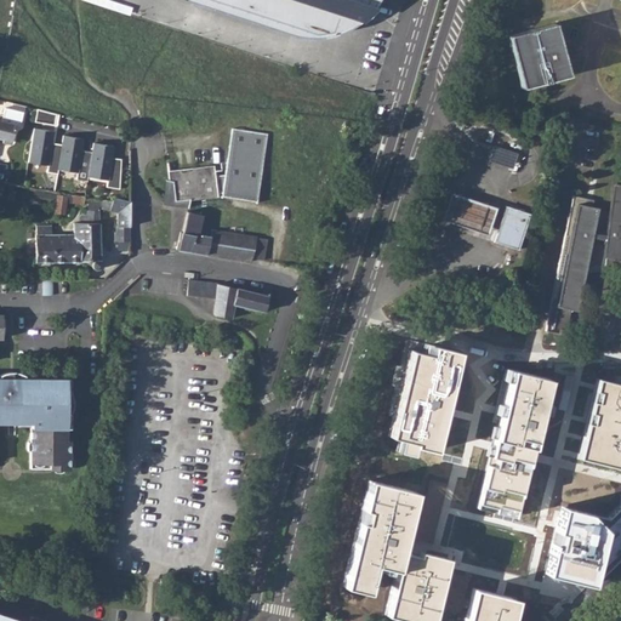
[(183,0),(193,3),(288,34),(306,38),(314,38),(323,38),(331,36),(339,33),(341,33),(347,29),(354,24),(359,21),(360,20),(366,13),(372,7),(377,0),(183,0)]
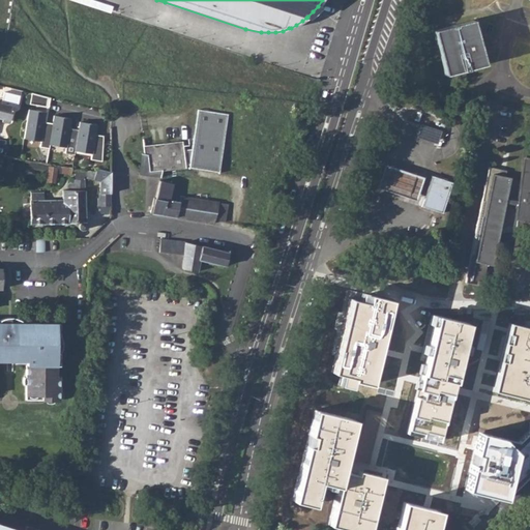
[(471,21),(432,31),(443,76),(461,71),(482,65),(471,21)]
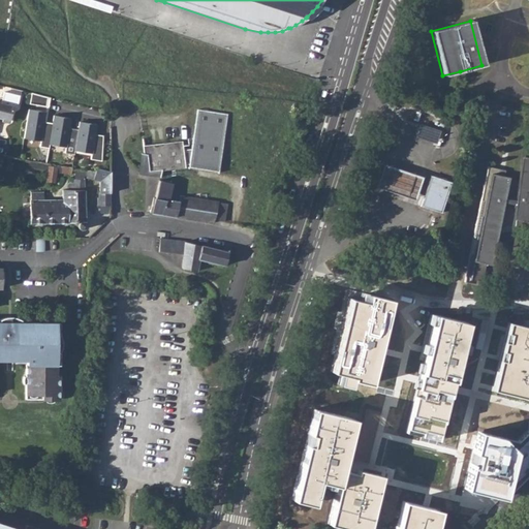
[(5,86),(3,101),(17,103),(19,88),(5,86)]
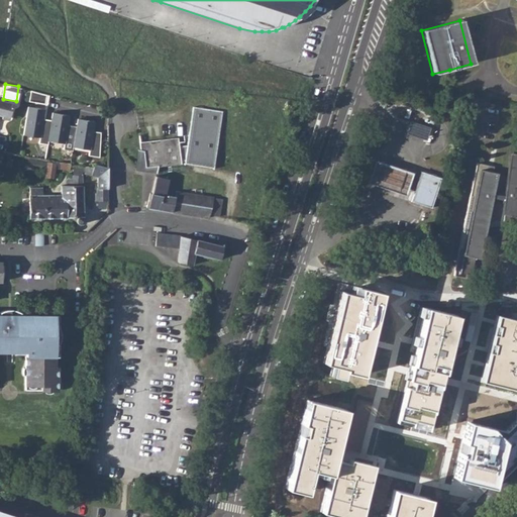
[(470,91),(460,89),(458,96),(468,99),(470,91)]
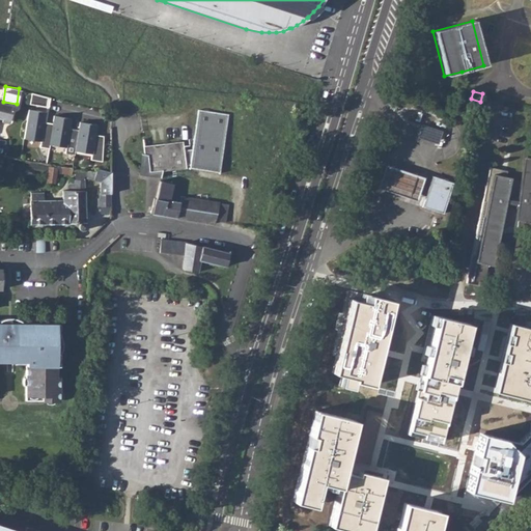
[(31,92),(29,104),(46,106),(48,96),(31,92)]
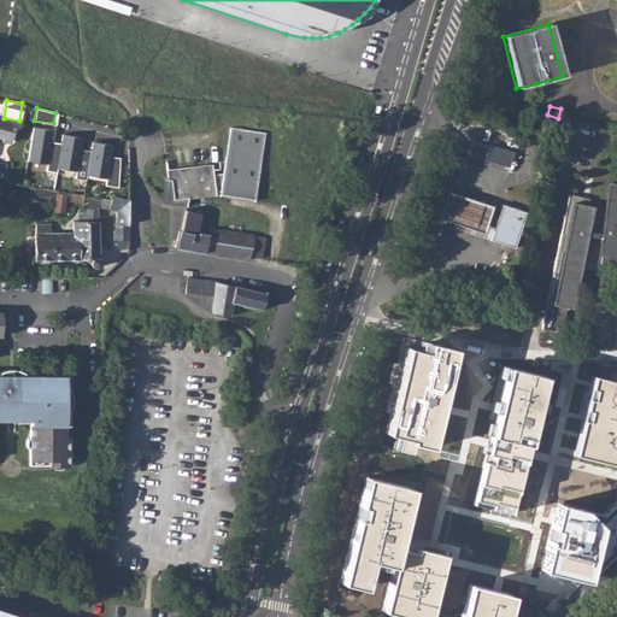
[(0,137),(11,140),(16,123),(0,119),(0,137)]
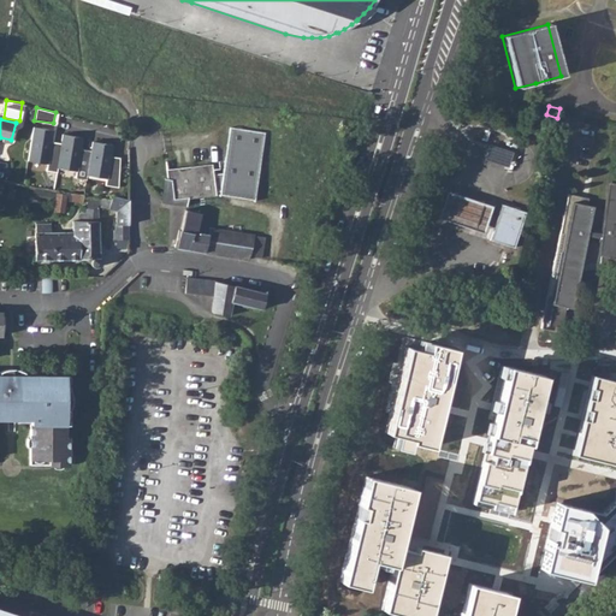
[(53,130),(34,126),(27,160),(47,164),(46,170),(57,172),(58,166),(76,170),(76,176),(87,178),(87,173),(107,176),(106,183),(118,185),(120,155),(111,154),(113,142),(92,138),(90,148),(81,147),(82,136),(63,134),(61,142),(52,141),(53,130)]
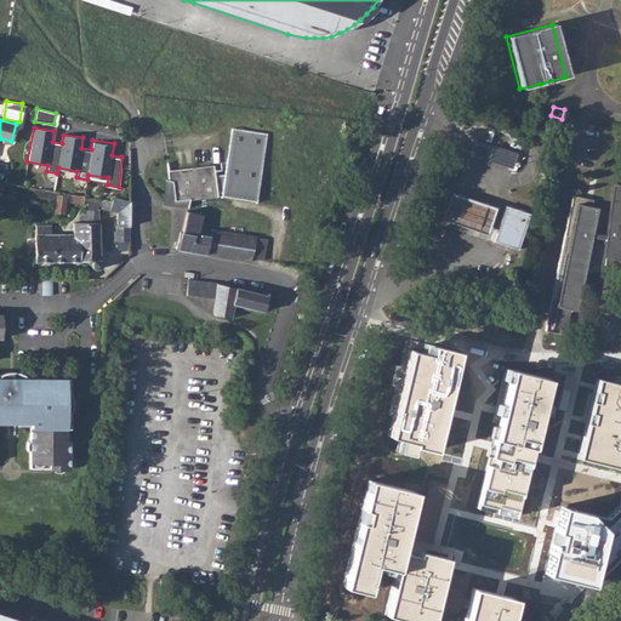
[(223,197),(257,203),(268,135),(234,130),(223,197)]
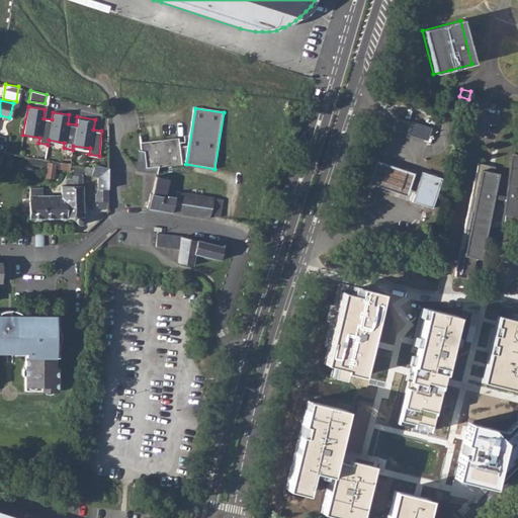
[(159,166),(159,167),(182,164),(179,138),(141,142),(142,151),(145,152),(147,167),(159,166)]
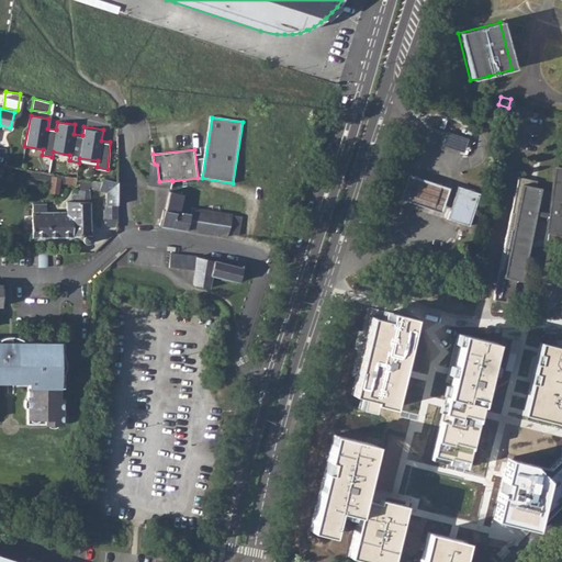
[(157,165),(154,164),(150,163),(148,184),(155,186),(170,188),(172,181),(172,180),(159,181),(157,165)]
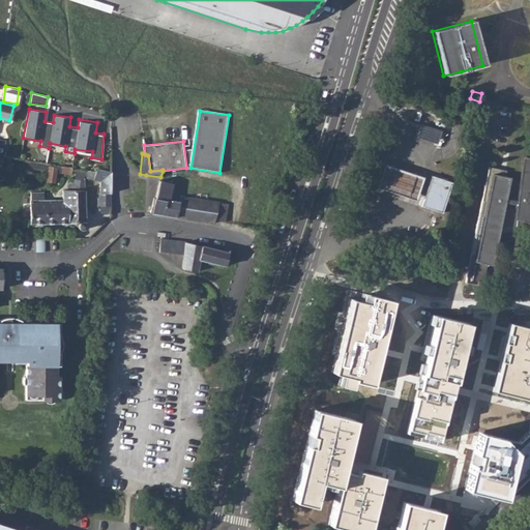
[(517,205),(513,226),(529,228),(529,158),(523,156),(518,201),(506,200),(511,178),(505,176),(506,171),(491,167),(466,283),(482,287),(491,265),(498,239),(505,204),(517,205)]
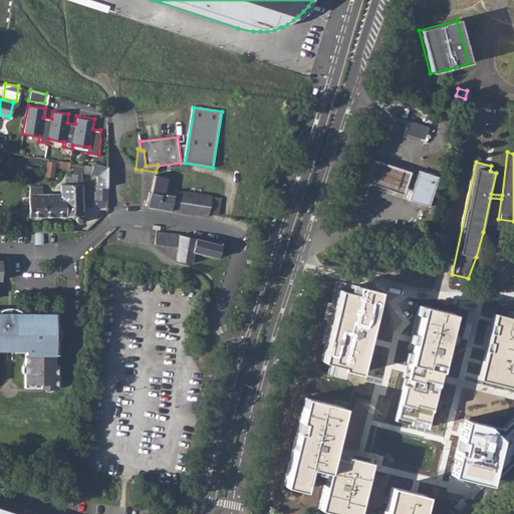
[(51,158),(41,157),(40,164),(50,165),(51,158)]
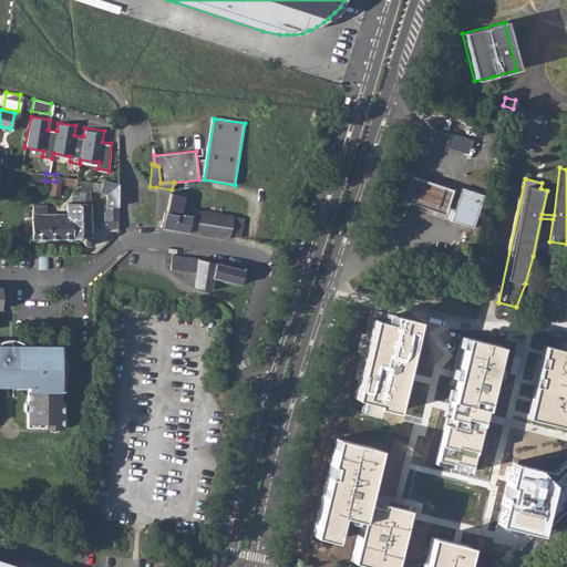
[(82,178),(72,176),(71,185),(81,186),(82,178)]
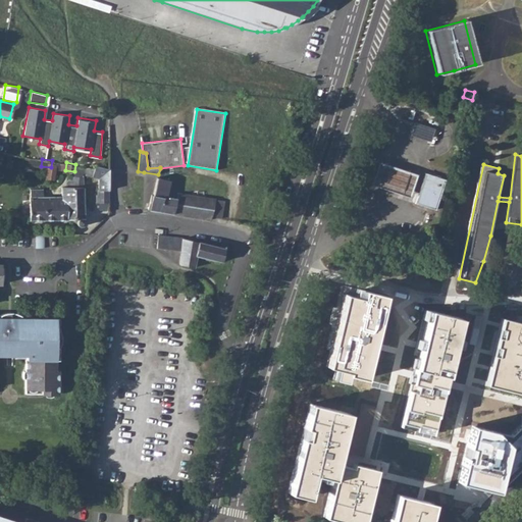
[(421,176),(383,164),(376,186),(414,198),(421,176)]
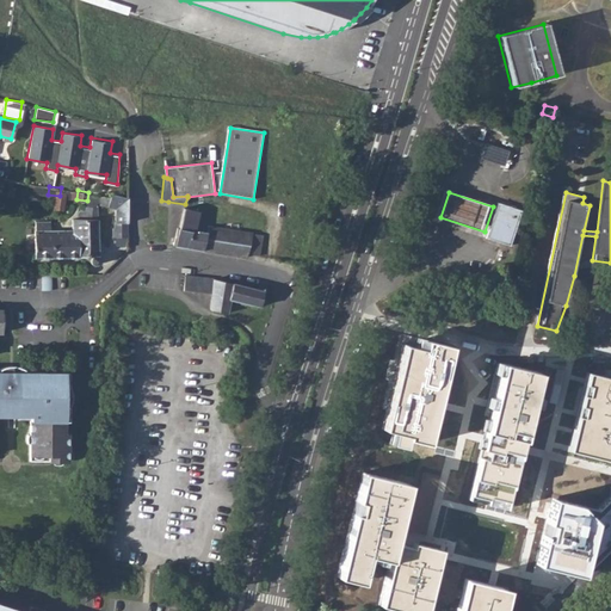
[(107,207),(117,207),(116,221),(128,221),(128,198),(128,197),(110,195),(107,207)]
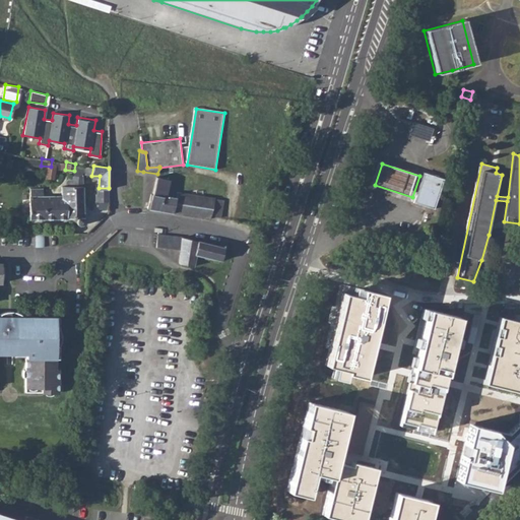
[(428,173),(416,206),(439,213),(450,181),(428,173)]
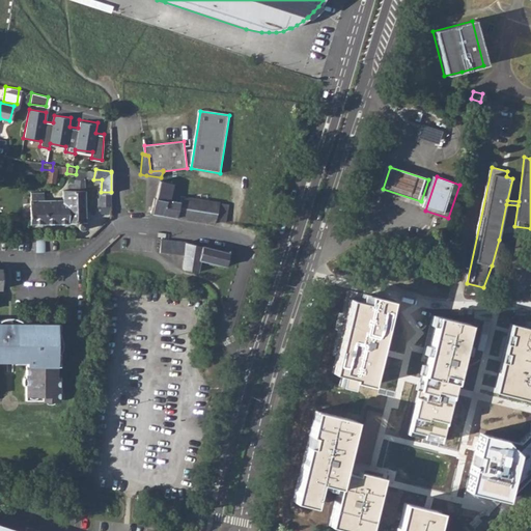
[(150,214),(215,223),(216,220),(225,222),(228,204),(179,197),(179,198),(176,199),(174,197),(170,196),(170,195),(172,184),(160,180),(150,214)]
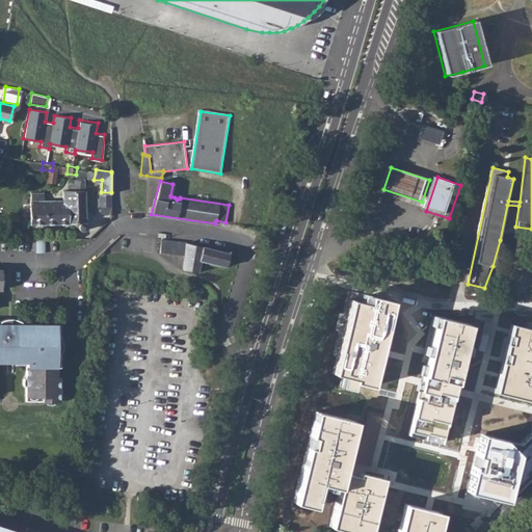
[(36,192),(36,224),(82,223),(82,231),(87,232),(91,229),(90,225),(91,222),(90,190),(79,190),(79,185),(74,185),(74,189),(65,189),(65,200),(49,200),(49,192),(36,192)]
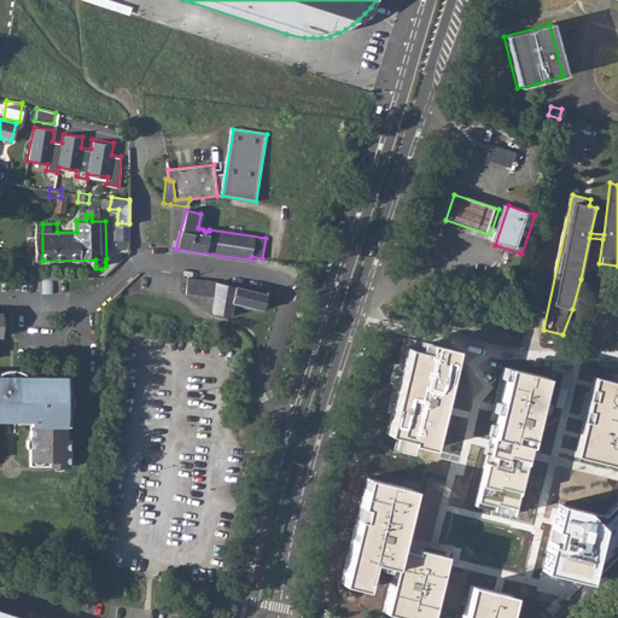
[(129,238),(129,225),(129,223),(117,223),(117,237),(129,238)]
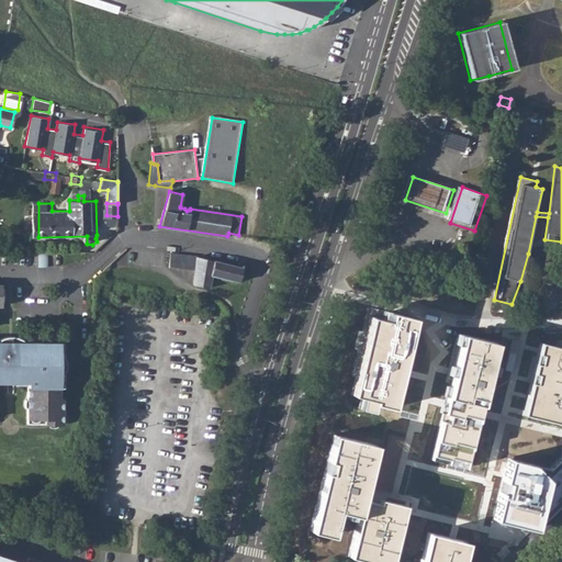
[(47,267),(47,255),(47,251),(38,251),(38,267),(47,267)]
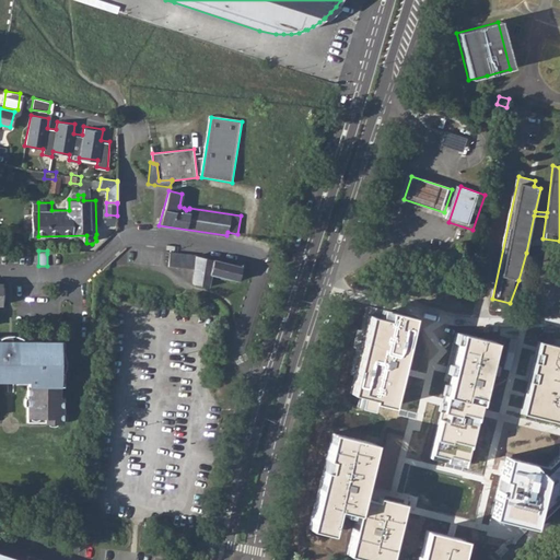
[(167,266),(194,269),(193,283),(208,287),(211,273),(212,259),(196,255),(170,253),(167,266)]
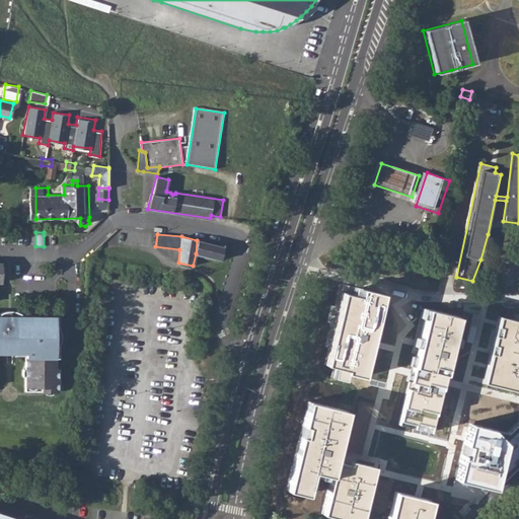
[(223,246),(198,240),(197,240),(196,253),(220,261),(223,246)]
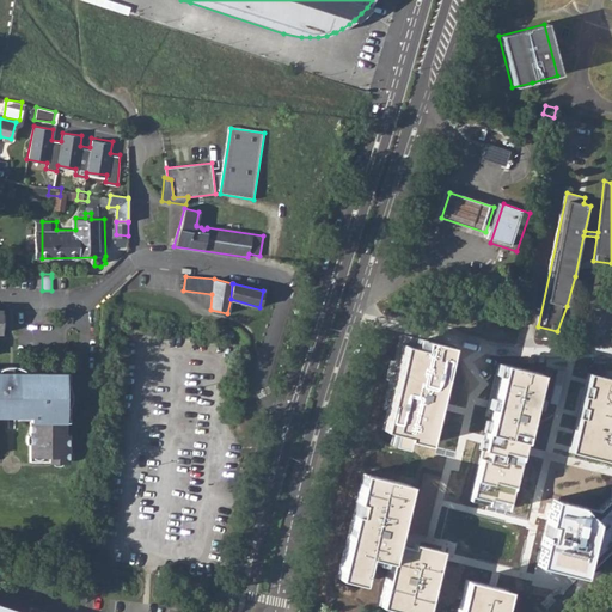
[(0,410),(30,410),(30,434),(28,435),(26,439),(26,441),(28,444),(30,444),(30,461),(68,461),(68,459),(71,459),(72,458),(72,454),(72,452),(71,451),(68,451),(68,434),(66,435),(65,422),(68,422),(69,408),(72,397),(72,392),(69,386),(69,373),(49,373),(49,375),(46,374),(46,373),(23,373),(23,369),(12,366),(0,369),(1,373),(0,372),(0,332),(1,334),(1,330),(4,330),(5,318),(4,313),(1,313),(1,310),(0,310),(0,410)]
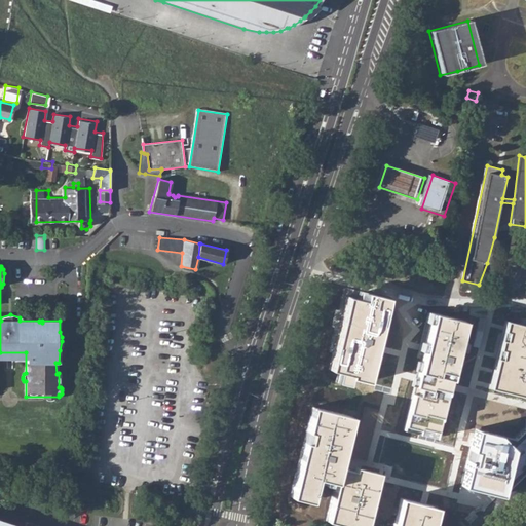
[(368,295),(366,302),(348,298),(329,372),(340,375),(338,384),(355,388),(358,378),(374,383),(383,348),(396,302),(368,295)]
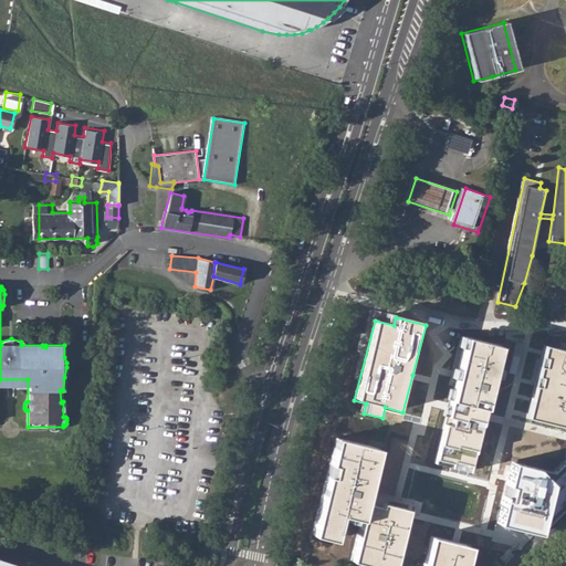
[(509,342),(465,333),(454,375),(446,405),(431,461),(474,471),(489,416),(509,342)]
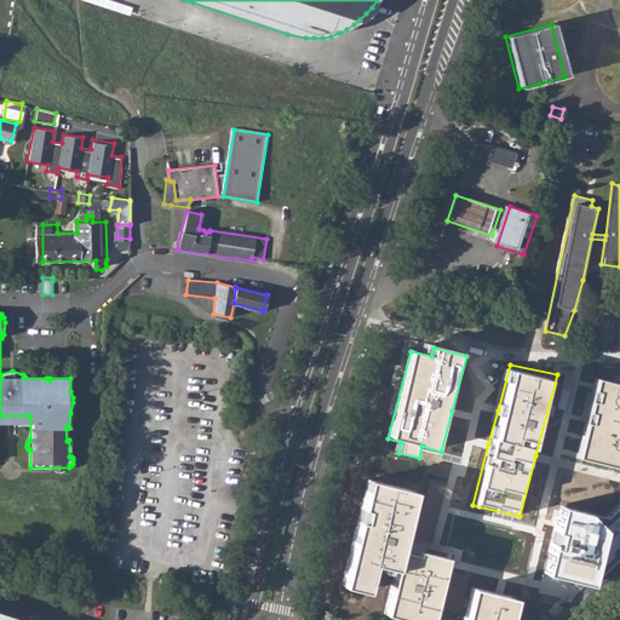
[(619,384),(597,379),(578,457),(577,458),(619,469),(619,384)]
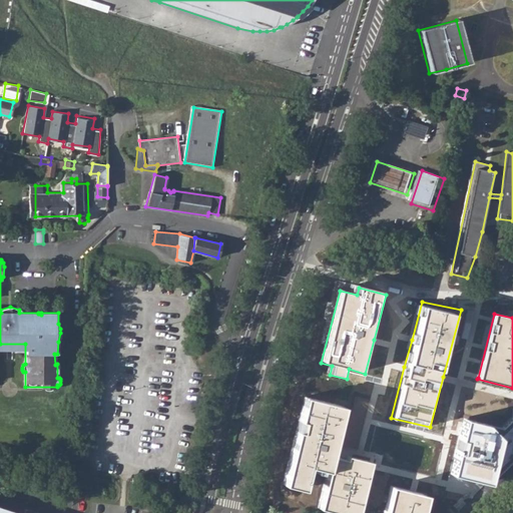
[(346,408),(306,398),(284,486),(305,492),(310,472),(327,476),(319,509),(334,512),(360,512),(372,468),(333,458),(346,408)]
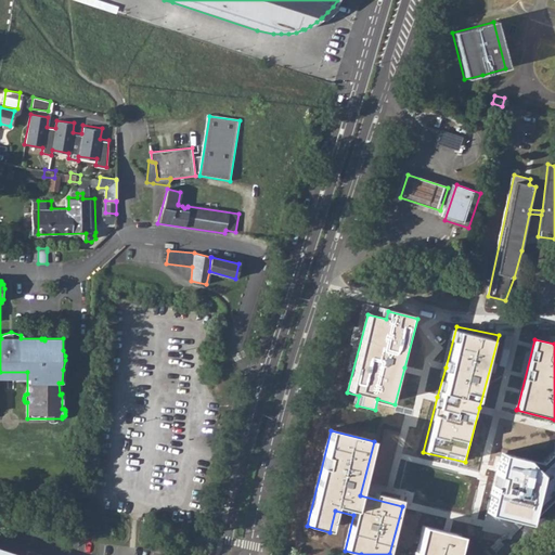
[(502,454),(488,513),(529,523),(531,513),(554,489),(554,454),(545,465),(502,454)]
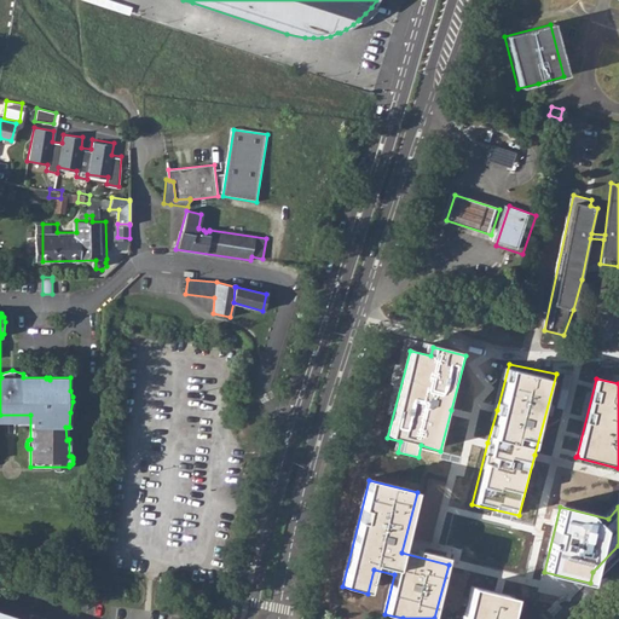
[(497,594),(478,588),(468,618),(520,618),(526,601),(497,594)]
